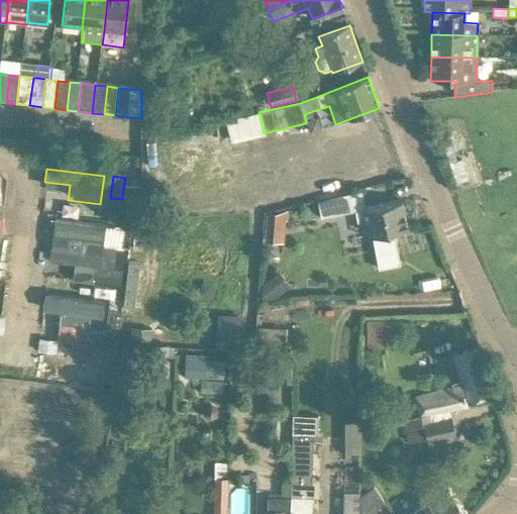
[(359,193),(315,201),(318,220),(360,212),(360,210),(363,210),(359,193)]
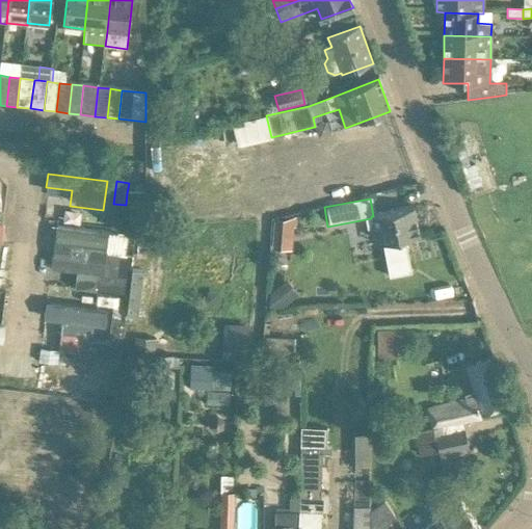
[(373,228),(368,229),(371,246),(382,244),(390,279),(411,274),(405,239),(419,237),(414,208),(373,216),(371,216),(371,218),(373,228)]
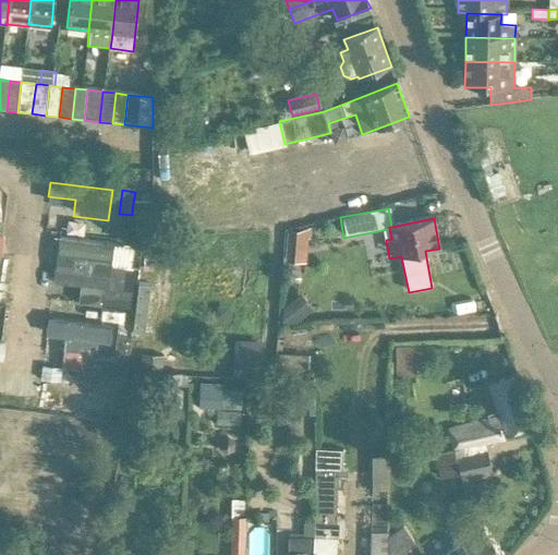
[(289,232),(287,263),(310,264),(312,228),(289,232)]
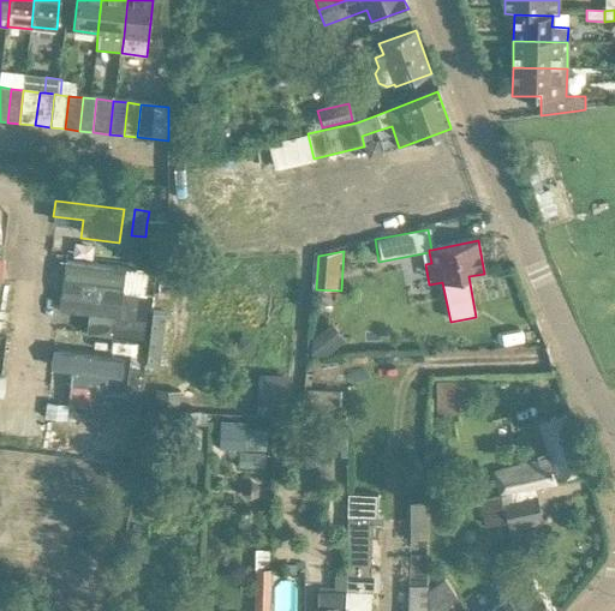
[(127,274),(58,264),(54,291),(124,300),(127,274)]
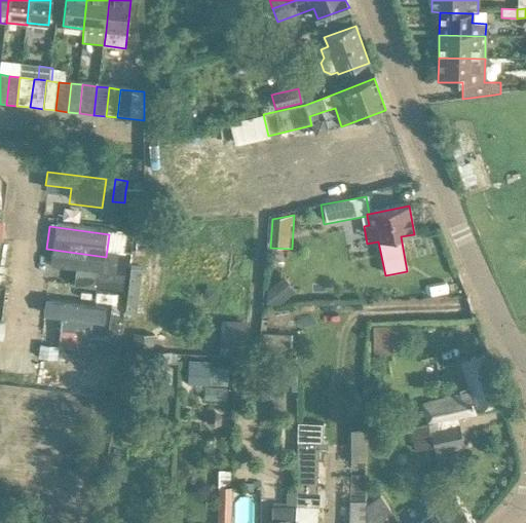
[(0,284),(10,284),(10,249),(0,248),(0,284)]
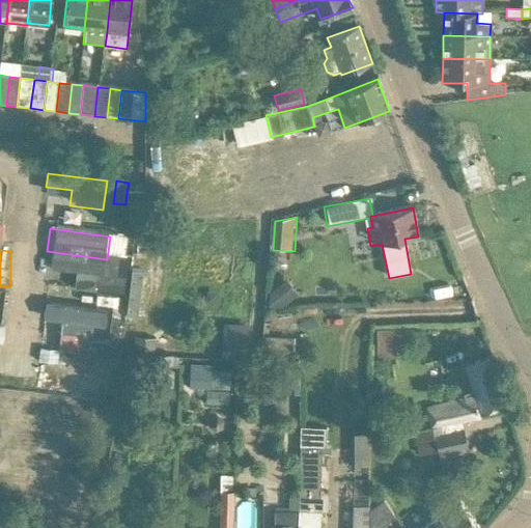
[(118,256),(116,278),(129,279),(132,257),(118,256)]
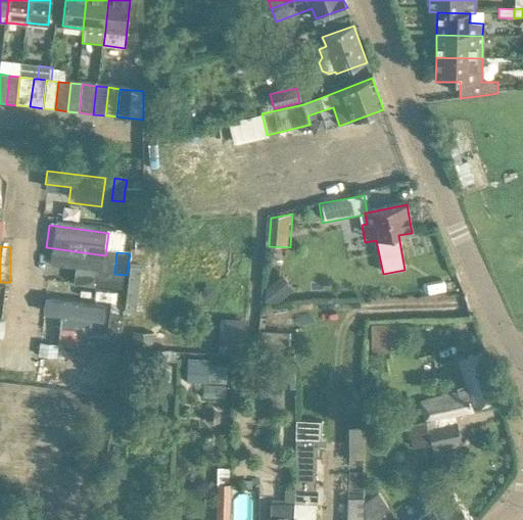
[(125,290),(127,275),(114,274),(94,270),(92,286),(125,290)]
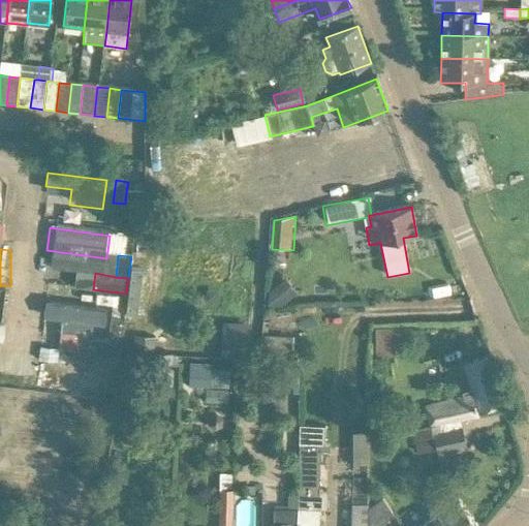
[(266,294),(265,310),(278,309),(297,295),(284,279),(266,294)]
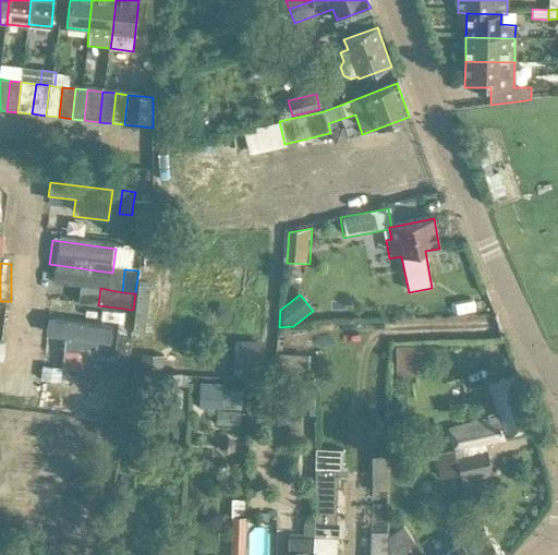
[(114,329),(50,322),(48,338),(112,346),(114,329)]
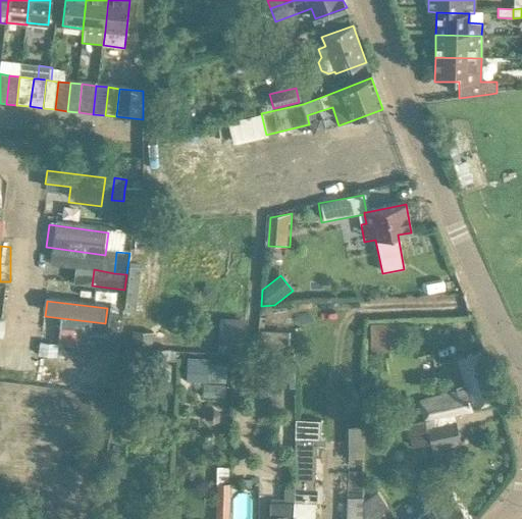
[(122,305),(111,304),(106,338),(118,339),(122,305)]
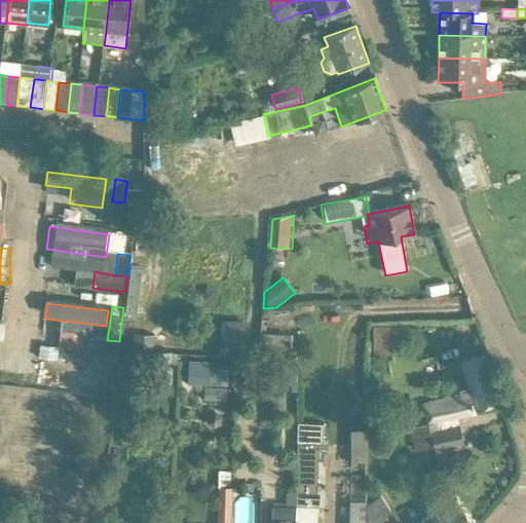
[(223,321),(222,357),(246,358),(248,322),(223,321)]
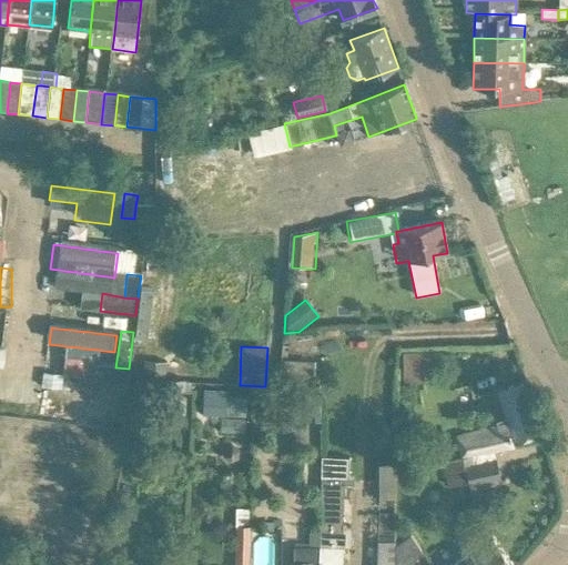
[(0,371),(8,372),(10,351),(0,350),(0,371)]
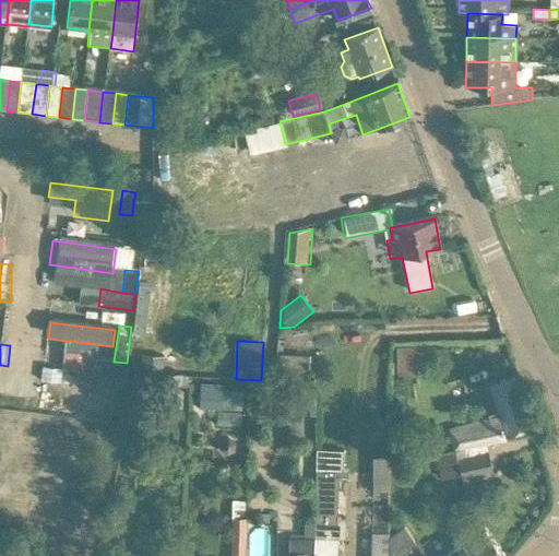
[(436,347),(397,349),(399,378),(419,377),(419,361),(436,359),(436,347)]
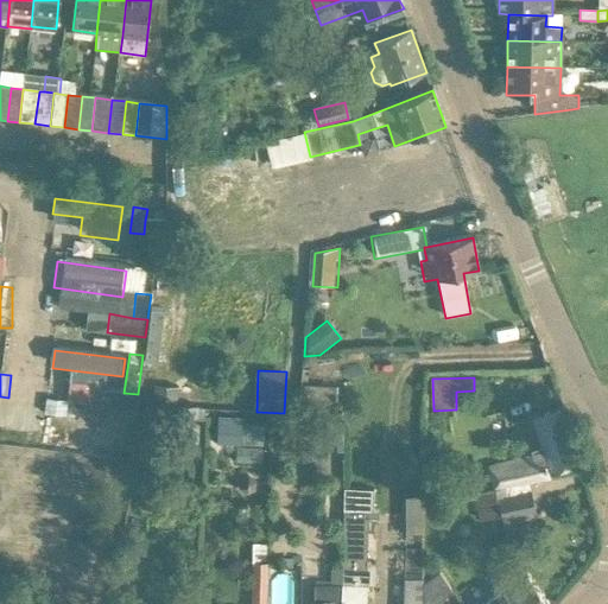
[(135,413),(138,394),(95,389),(93,408),(135,413)]
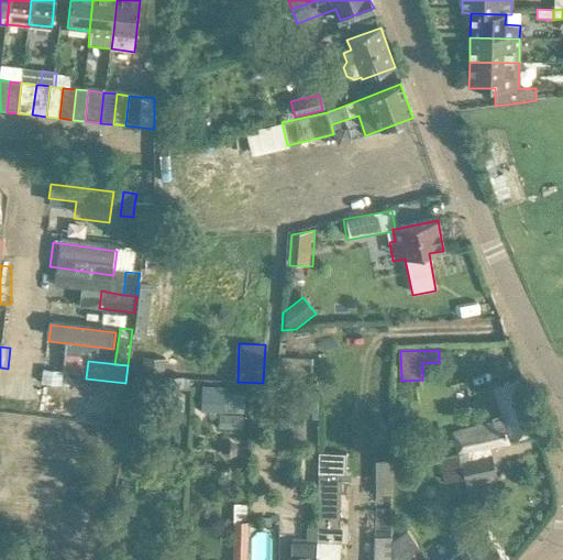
[(280,374),(280,390),(310,390),(310,374),(280,374)]
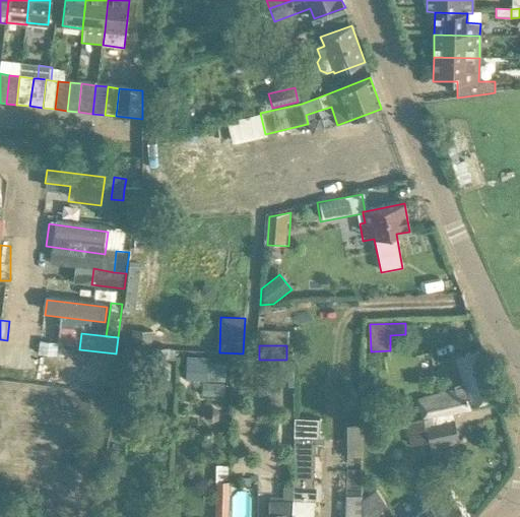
[(468,404),(496,396),(482,351),(457,359),(459,364),(456,365),(457,369),(461,368),(467,388),(420,399),(425,418),(469,409),(468,404)]
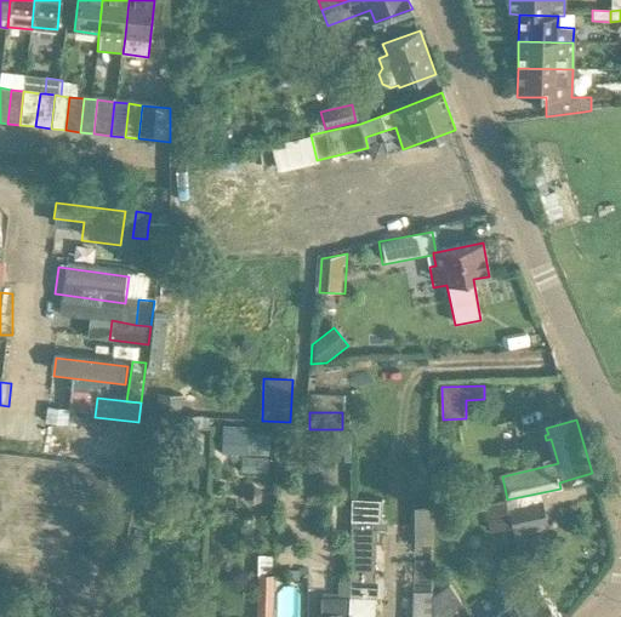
[(271,432),(224,430),(224,457),(244,457),(243,469),(271,469),(271,432)]
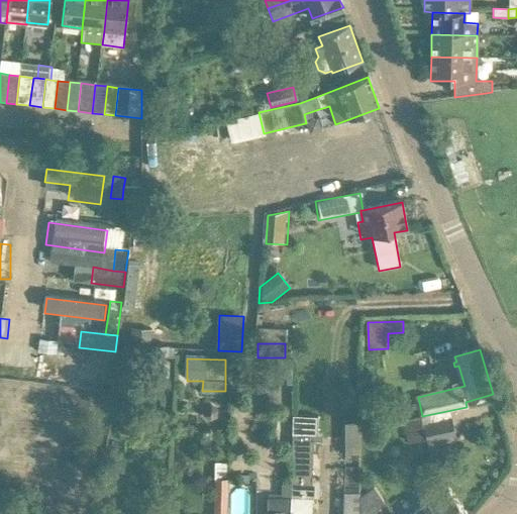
[(389,405),(380,407),(382,420),(392,417),(389,405)]
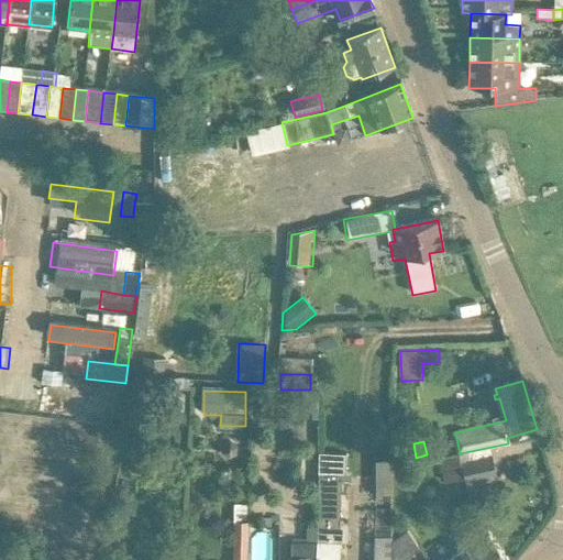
[(223,446),(222,454),(229,460),(238,457),(239,448),(232,442),(223,446)]
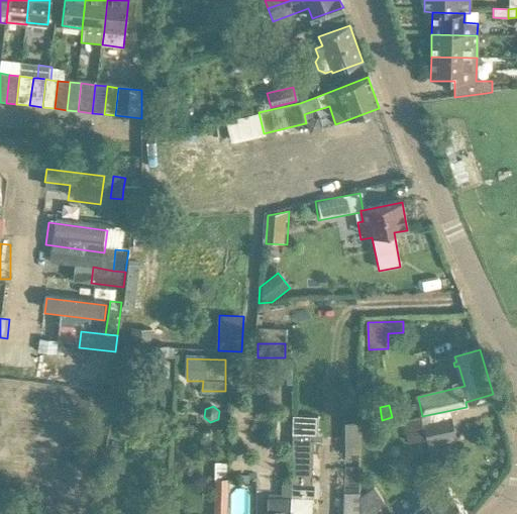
[(427,439),(425,426),(422,416),(401,421),(407,444),(427,439)]
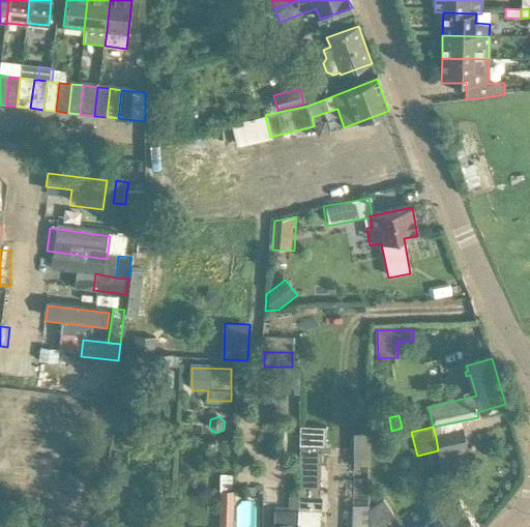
[(299,511),(298,526),(320,526),(321,511),(328,511),(329,493),(321,493),(322,454),(332,455),(332,445),(326,445),(327,428),(301,428),(299,496),(299,509),(299,511)]
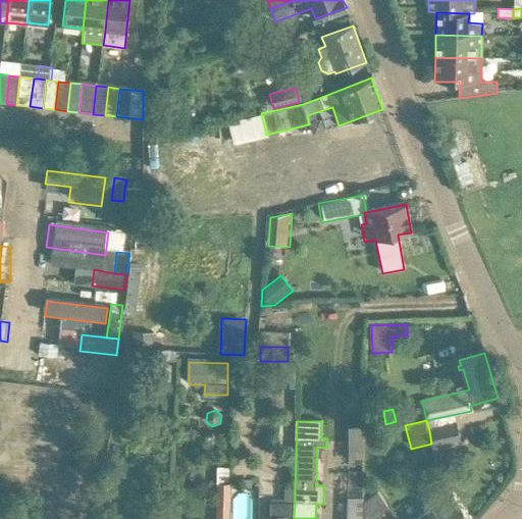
[(455,424),(429,430),(431,444),(432,447),(459,440),(455,424)]
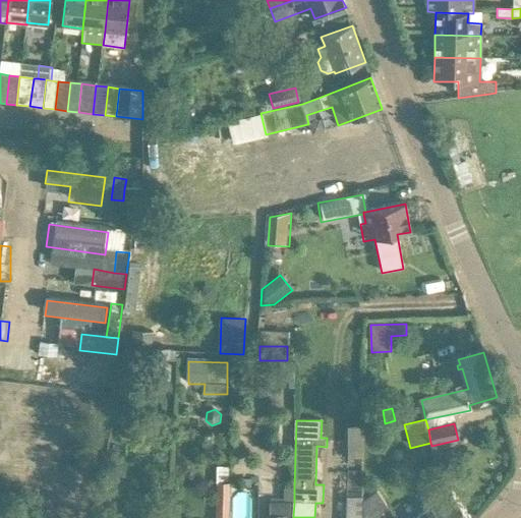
[(347,426),(346,459),(361,459),(361,426),(347,426)]
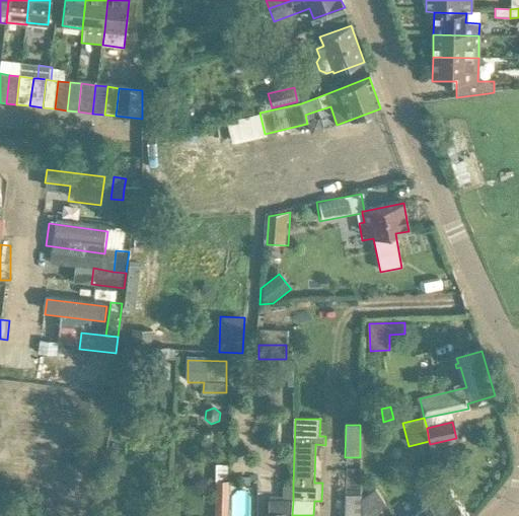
[(230,515),(231,481),(216,481),(215,515),(230,515)]
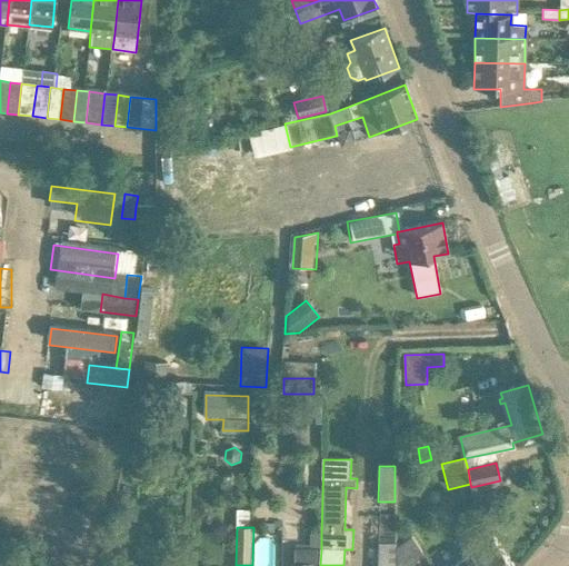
[(311,533),(310,547),(321,547),(321,533),(311,533)]
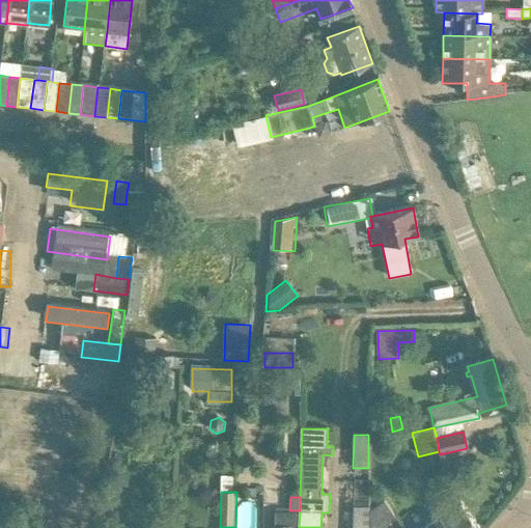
[(368,510),(367,527),(385,527),(387,523),(396,518),(383,501),(370,508),(368,510)]
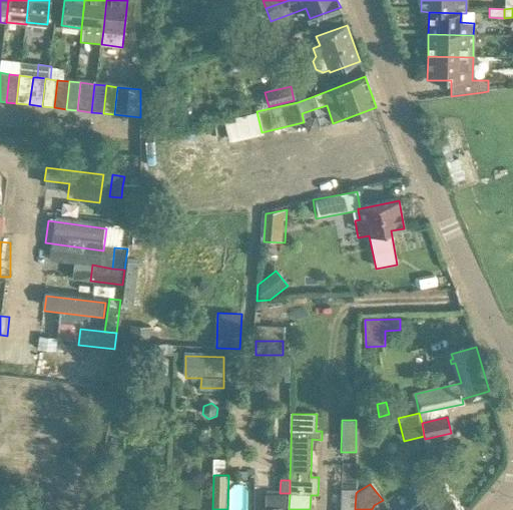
[(462,509),(444,485),(426,498),(434,509),(462,509)]
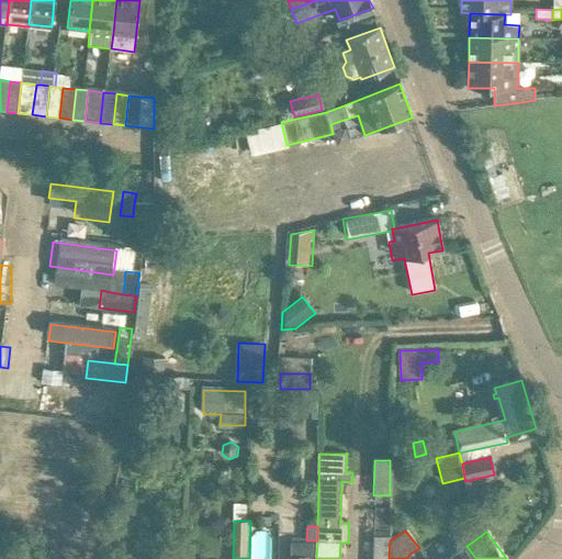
[(371,536),(370,558),(389,558),(390,540),(390,537),(371,536)]
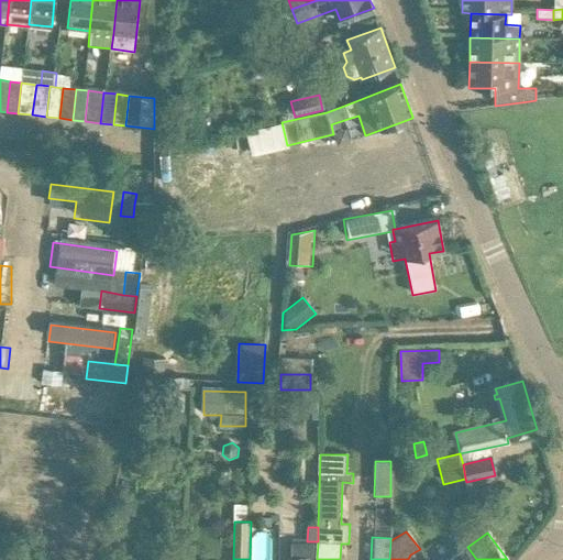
[(313,559),(315,544),(294,544),(294,559),(313,559)]
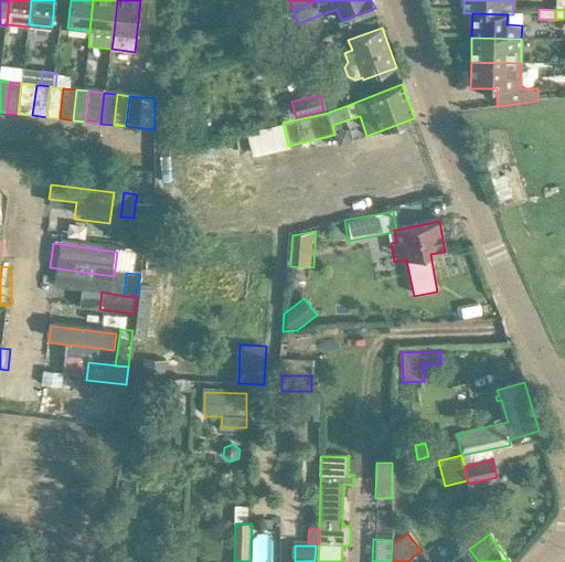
[(478,561),(469,549),(450,561),(478,561)]
